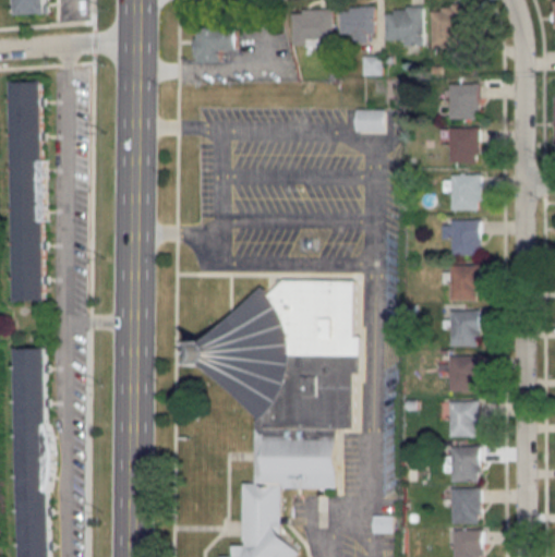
[(11,0),(12,15),(45,13),(44,0),(11,0)]
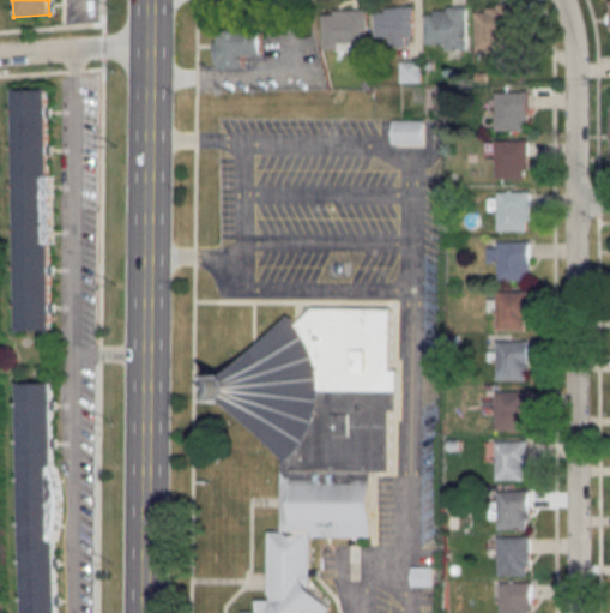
[(513,53),(513,7),(472,8),(473,54),(513,53)]
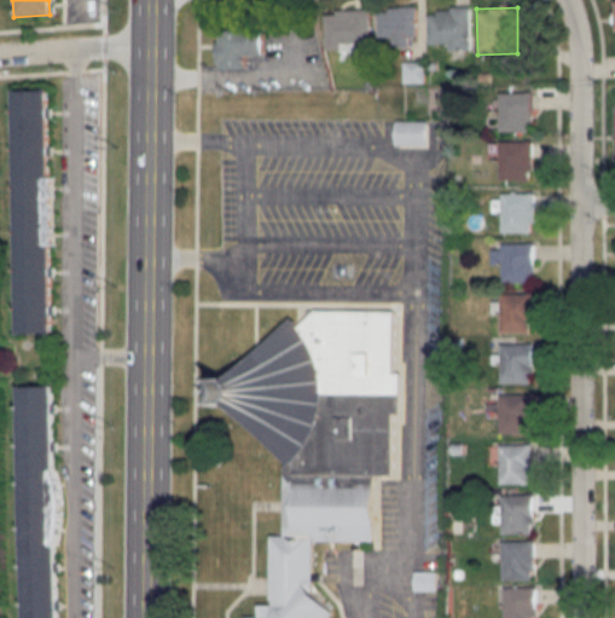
[(389,47),(413,47),(413,9),(376,9),(376,39),(389,39),(389,47)]
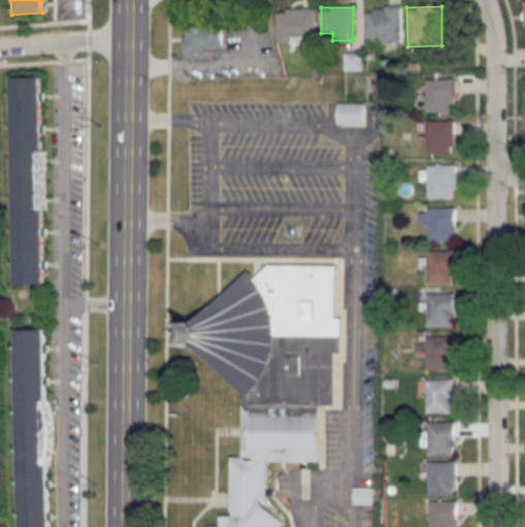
[(400,7),(364,7),(364,42),(400,42),(400,7)]
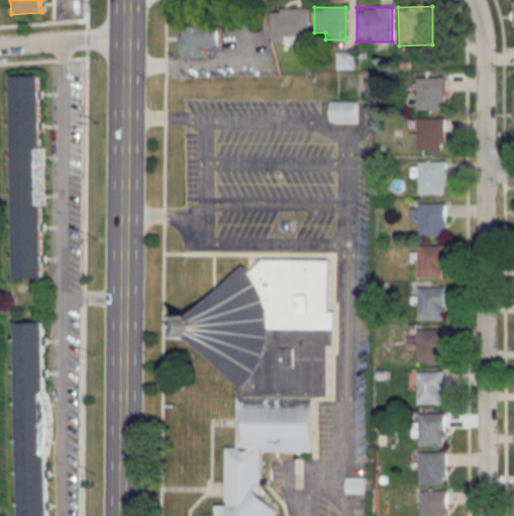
[(307,9),(271,9),(271,43),(307,43),(307,9)]
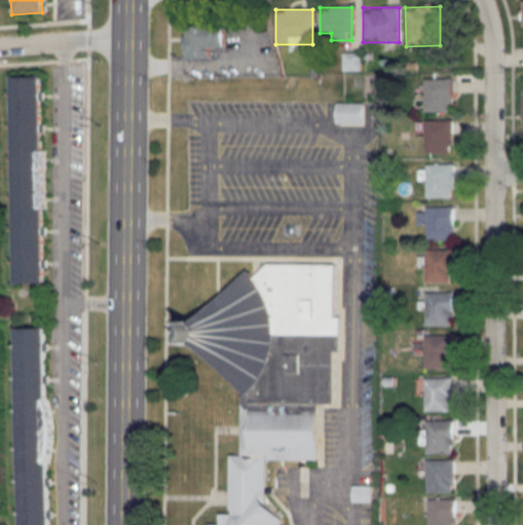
[(223,28),(182,28),(182,60),(210,60),(210,48),(223,48),(223,28)]
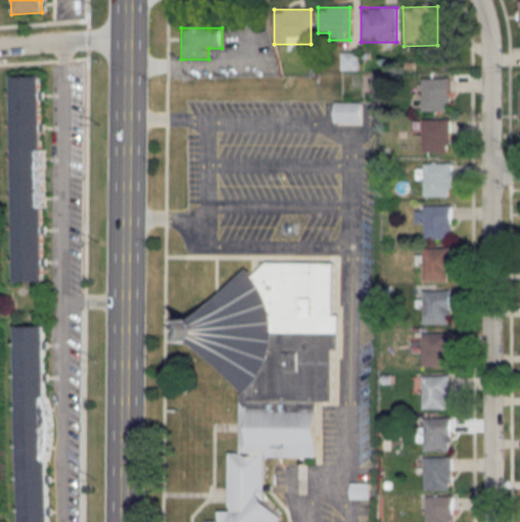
[(357,53),(339,53),(339,72),(357,72),(357,53)]
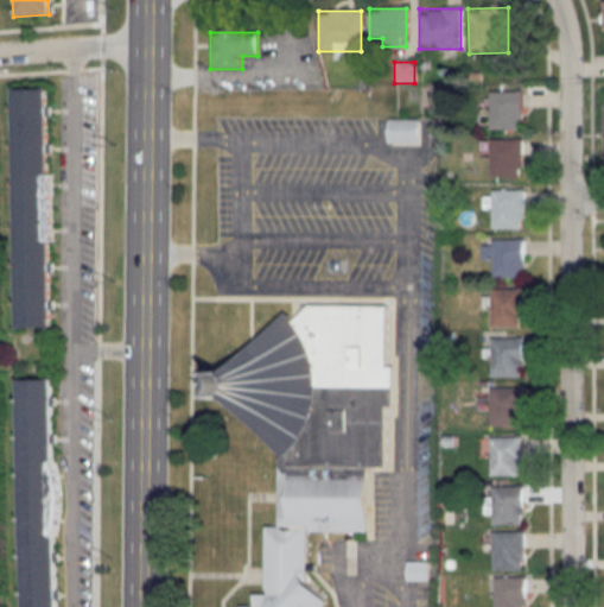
[(12,329),(49,329),(48,89),(11,89),(12,329)]
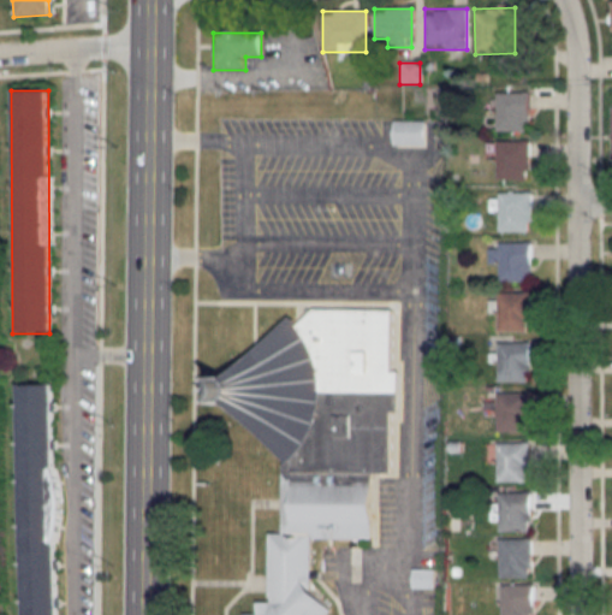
[(527,93),(498,93),(498,131),(527,131),(527,93)]
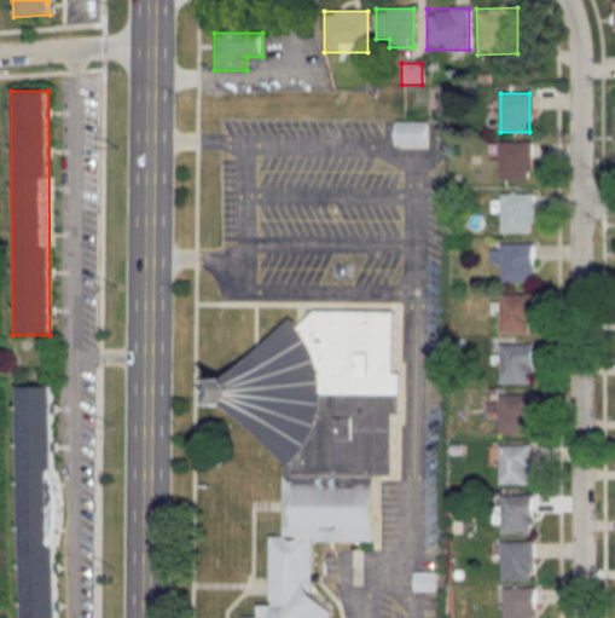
[(427,146),(427,122),(393,122),(393,146),(427,146)]
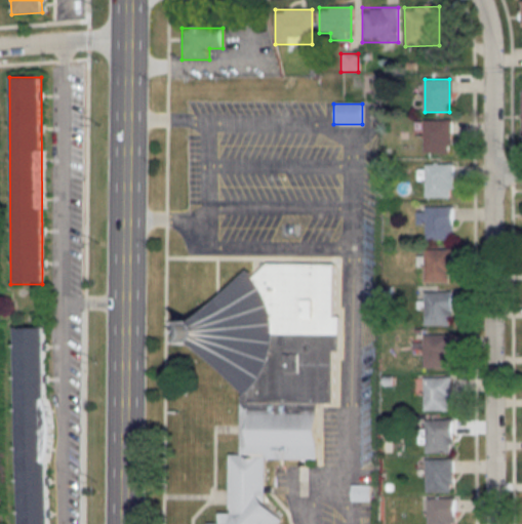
[(449,120),(422,120),(422,154),(449,154),(449,120)]
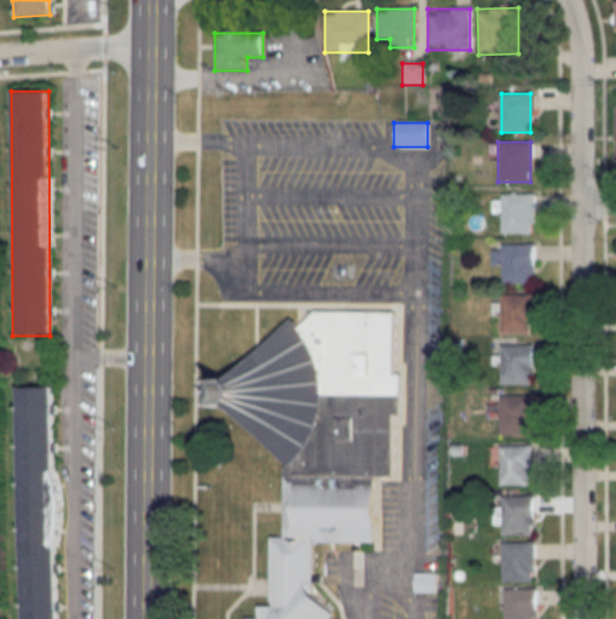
[(533,195),(493,195),(493,218),(500,218),(500,234),(531,234),(533,195)]
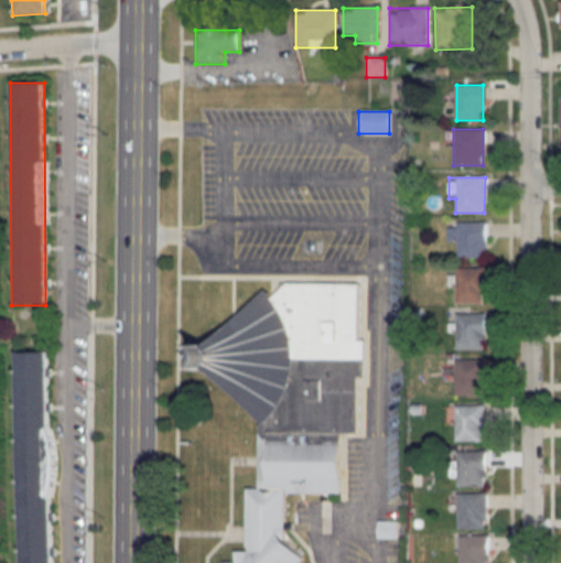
[(485,223),(446,223),(446,244),(455,244),(455,259),(485,259),(485,223)]
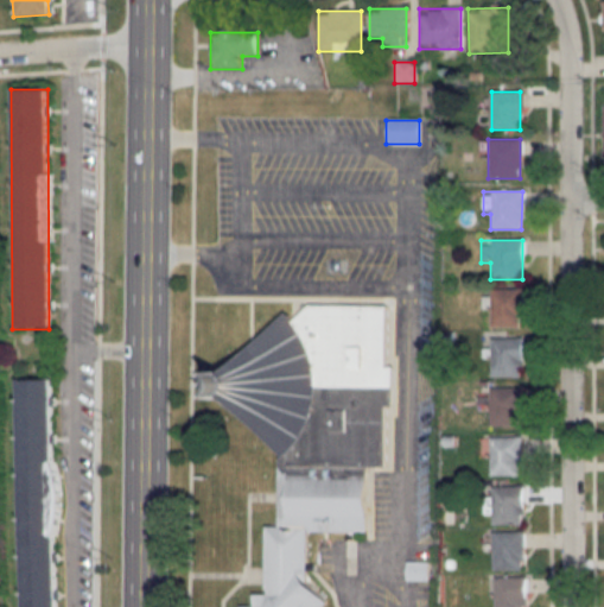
[(387,307),(386,368),(394,368),(394,408),(385,408),(385,468),(369,468),(368,533),(305,532),(305,564),(313,564),(313,571),(305,571),(305,577),(325,604),(322,606),(253,606),(253,595),(264,595),(265,526),(275,526),(275,459),(280,455),(211,385),(285,313),(292,321),(309,305),(387,307)]
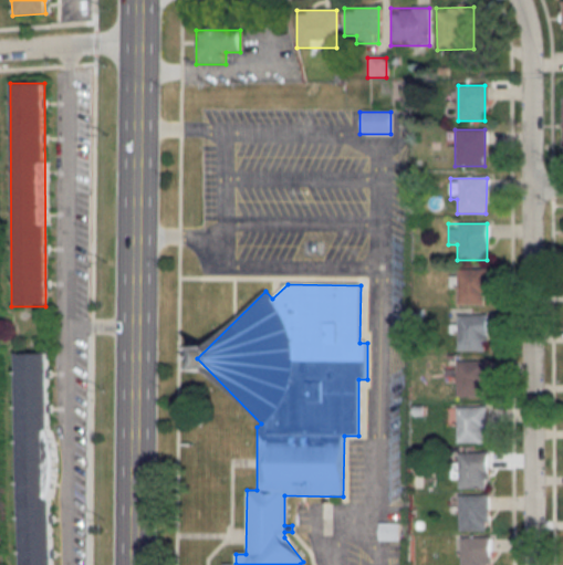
[(485,315),(456,315),(456,352),(485,352),(485,315)]
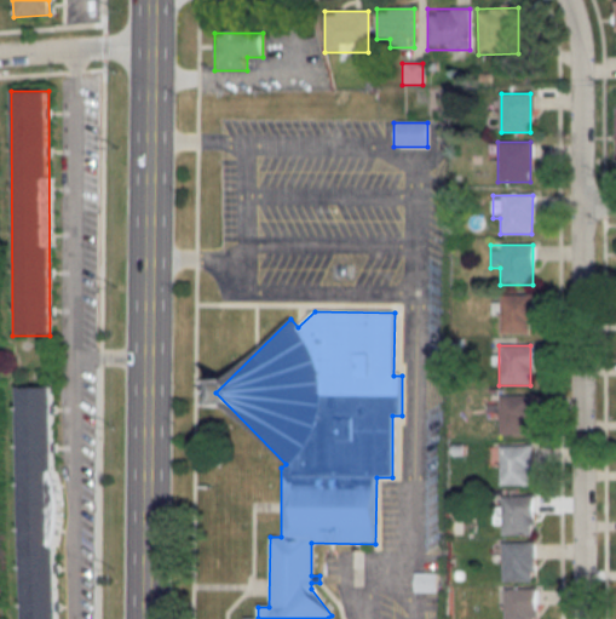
[(55,618),(53,387),(16,387),(17,618),(55,618)]
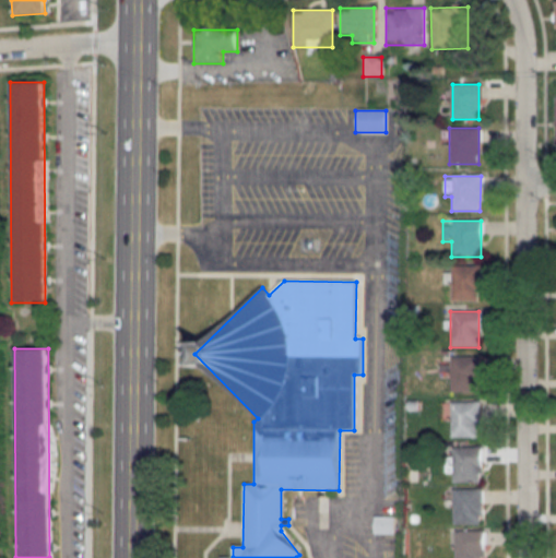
[(477,393),(477,357),(449,357),(449,393),(477,393)]
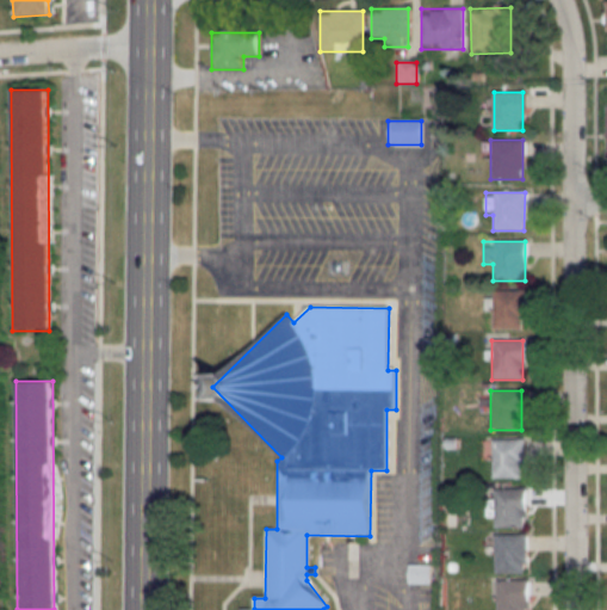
[(525,479),(525,439),(490,439),(490,479),(525,479)]
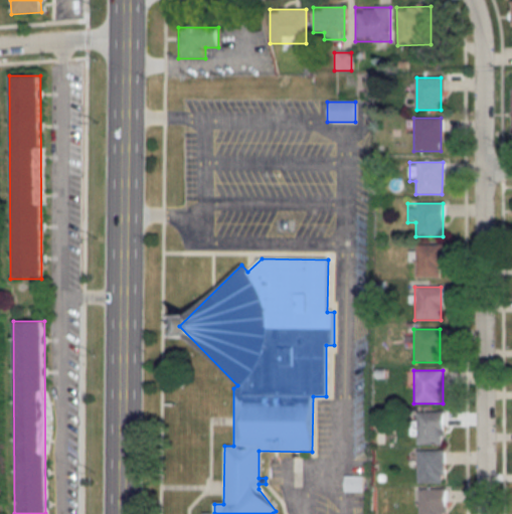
[(444,412),(414,412),(414,445),(444,445),(444,412)]
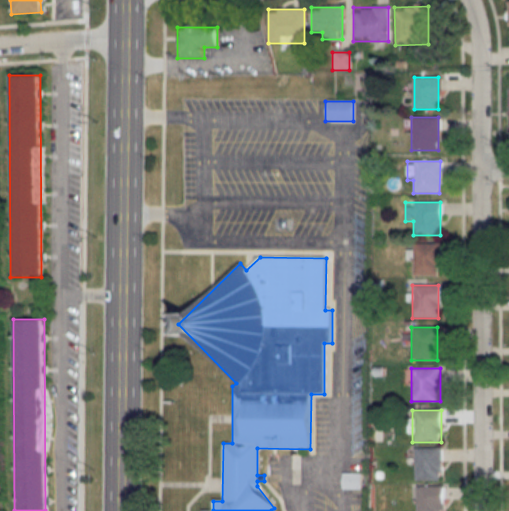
[(413,448),(413,481),(441,481),(441,448),(413,448)]
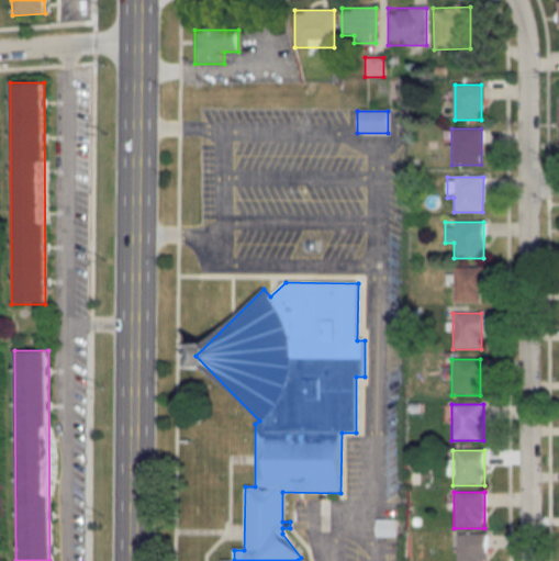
[(394,520),(376,520),(376,537),(394,537),(394,520)]
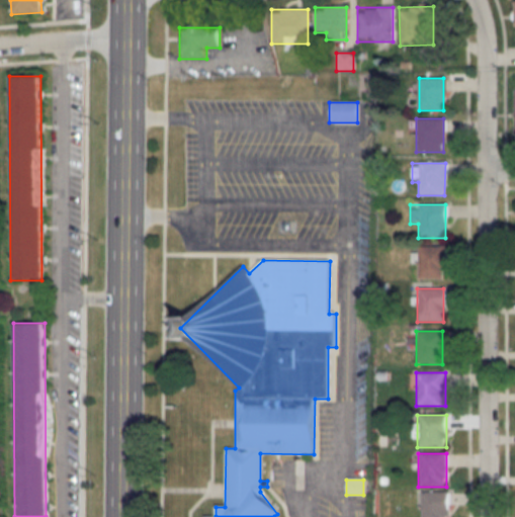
[(445,516),(446,492),(419,492),(419,516),(445,516)]
